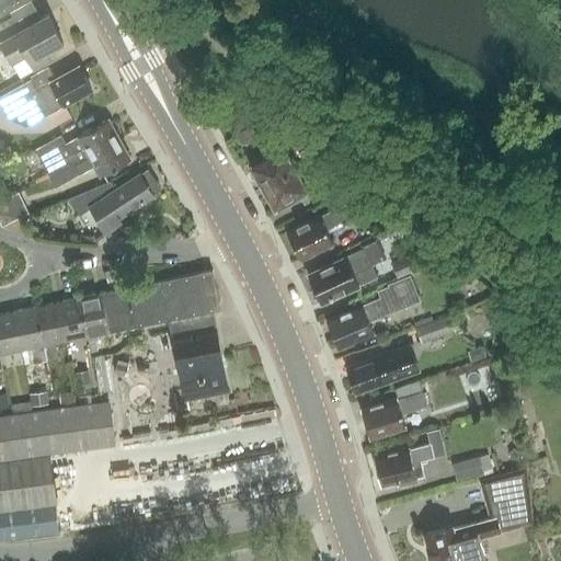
[(0,0),(0,16),(30,0),(0,0)]
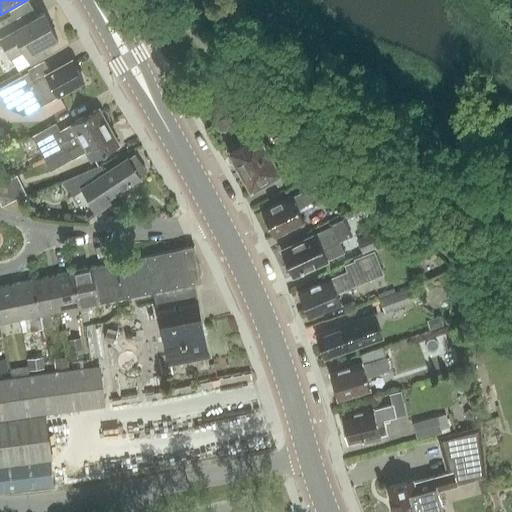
[(58,41),(43,14),(18,28),(12,16),(0,22),(0,48),(5,46),(11,57),(23,50),(31,64),(46,56),(42,49),(58,41)]
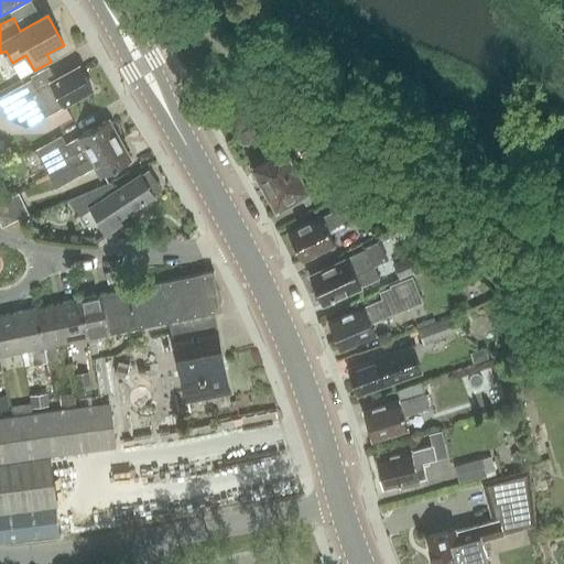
[(91,90),(79,67),(52,83),(39,90),(33,79),(0,96),(0,98),(10,118),(40,101),(47,116),(65,106),(64,105),(91,90)]
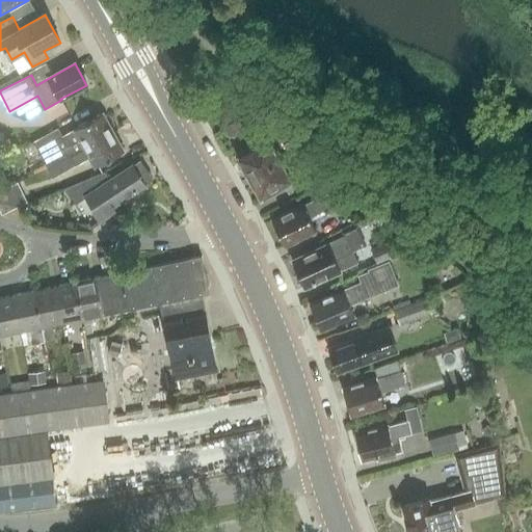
[(47,167),(113,133),(103,113),(74,130),(62,137),(58,129),(33,142),(47,167)]
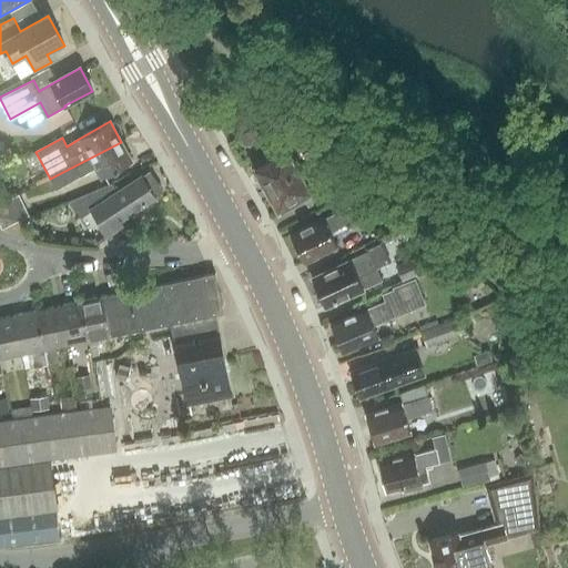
[(259,125),(247,132),(253,141),(254,143),(265,137),(264,135),(259,125)]
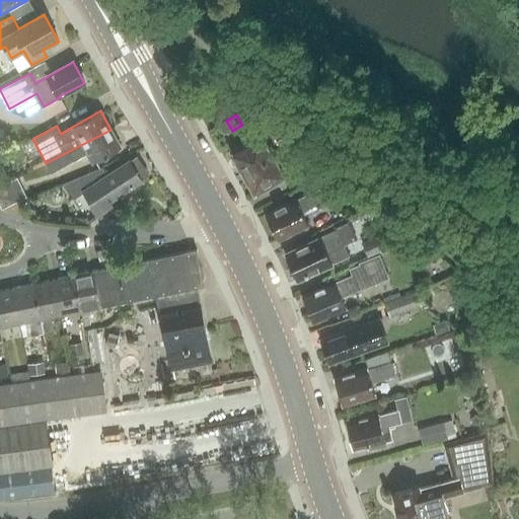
[(110,130),(46,163),(52,173),(87,154),(92,164),(121,148),(110,130)]
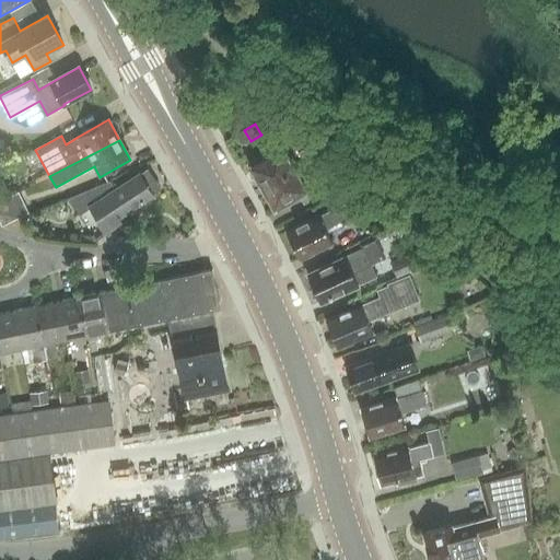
[(263,187),(298,166),(292,156),(288,159),(280,146),(248,164),(263,187)]
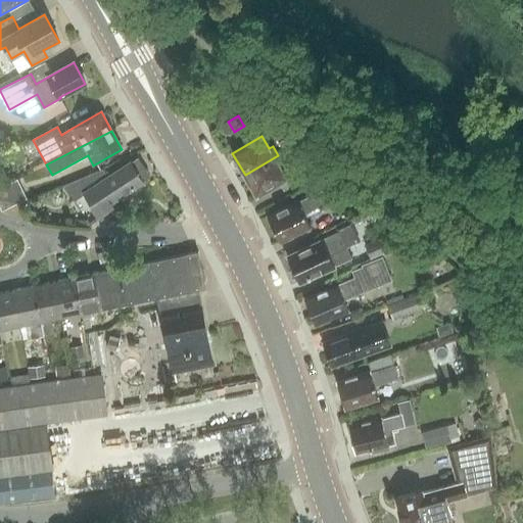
[(283,153),(293,147),(284,140),(278,144),(283,153)]
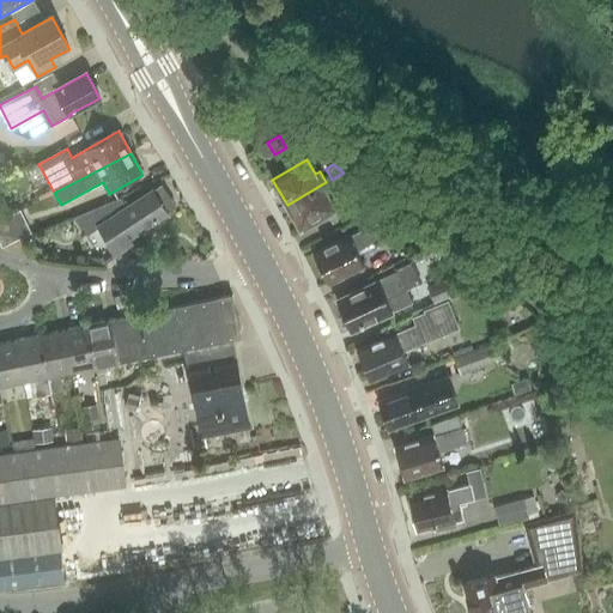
[(337,187),(339,186),(351,178),(344,173),(332,180),(337,187)]
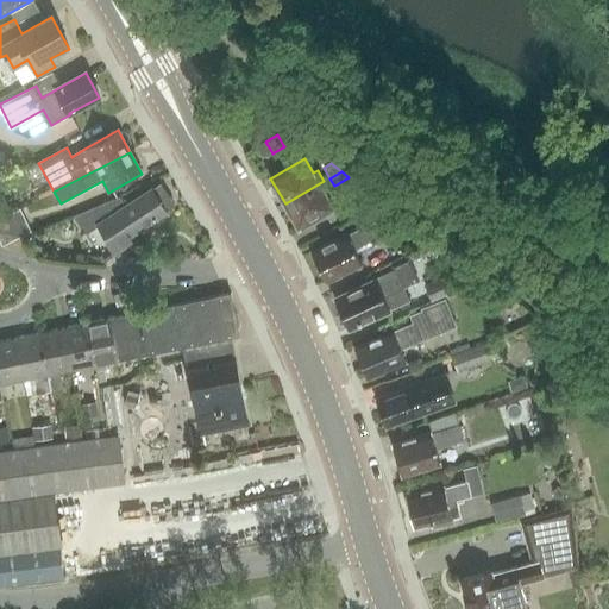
[(300,230),(334,209),(326,194),(330,192),(324,181),(286,203),(300,230)]
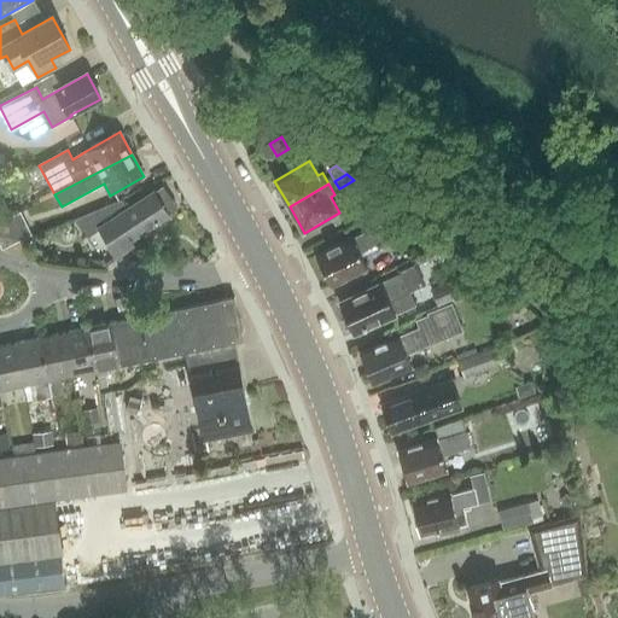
[(174,211),(159,190),(128,210),(122,200),(75,221),(87,238),(99,231),(120,260),(136,246),(132,239),(174,211)]
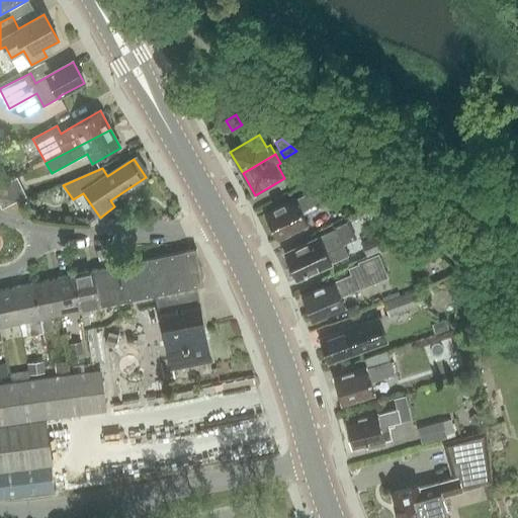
[(320,203),(330,198),(320,178),(310,183),(314,191),(295,199),(265,214),(277,240),(308,225),(301,212),(320,203)]
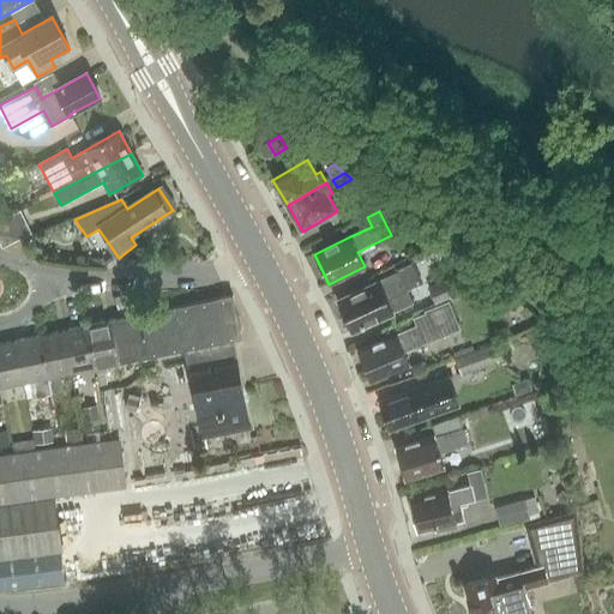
[(0,244),(1,247),(17,240),(5,217),(0,220),(0,244)]
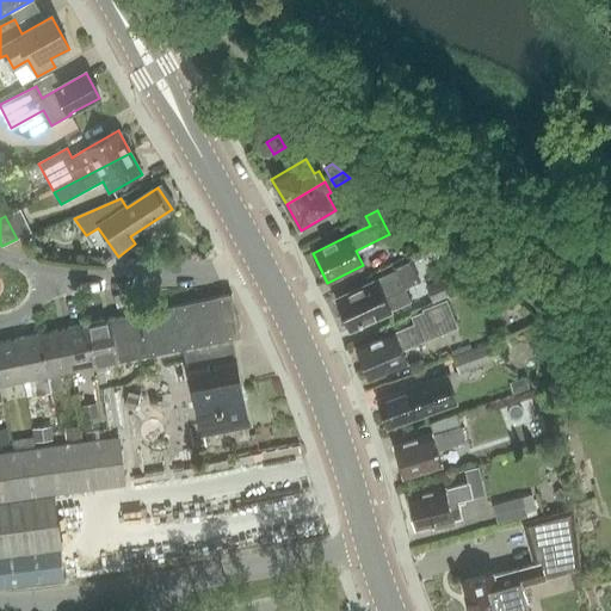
[(376,282),(335,300),(350,331),(392,312),(411,303),(405,289),(418,284),(408,263),(395,269),(396,271),(376,281),(376,282)]
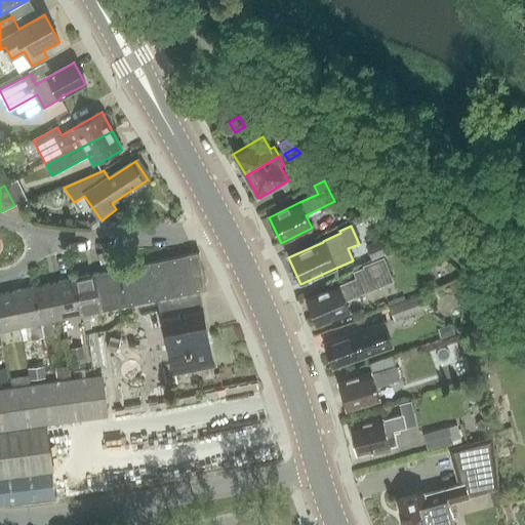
[(364,244),(371,259),(402,245),(396,230),(364,244)]
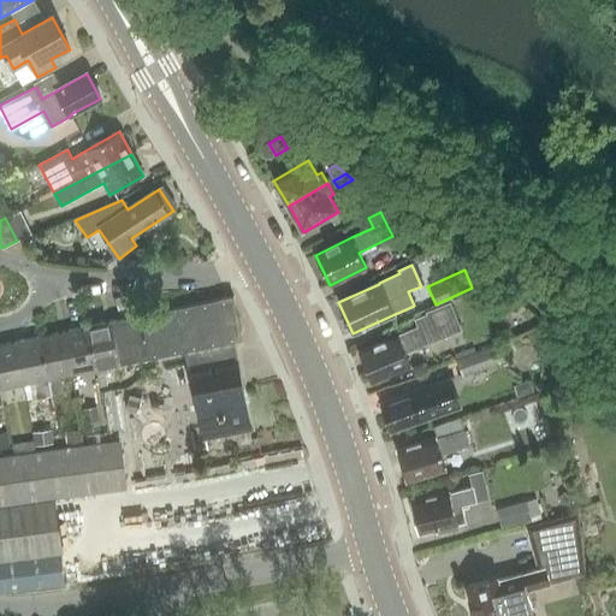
[(111,323),(119,365),(243,339),(234,297),(111,323)]
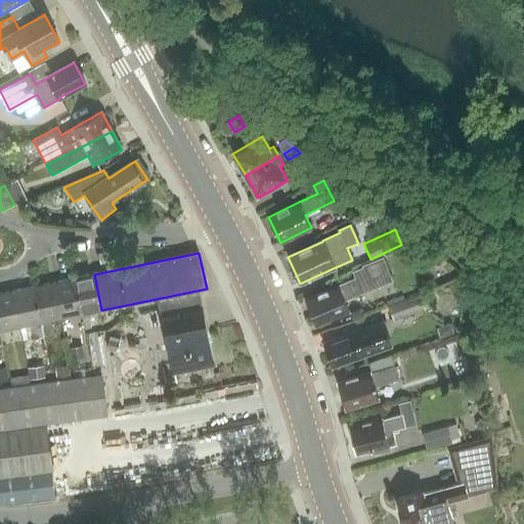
[(384,259),(370,264),(354,270),(357,278),(339,286),(338,286),(306,298),(316,324),(349,312),(344,300),(379,287),(393,280),(384,259)]
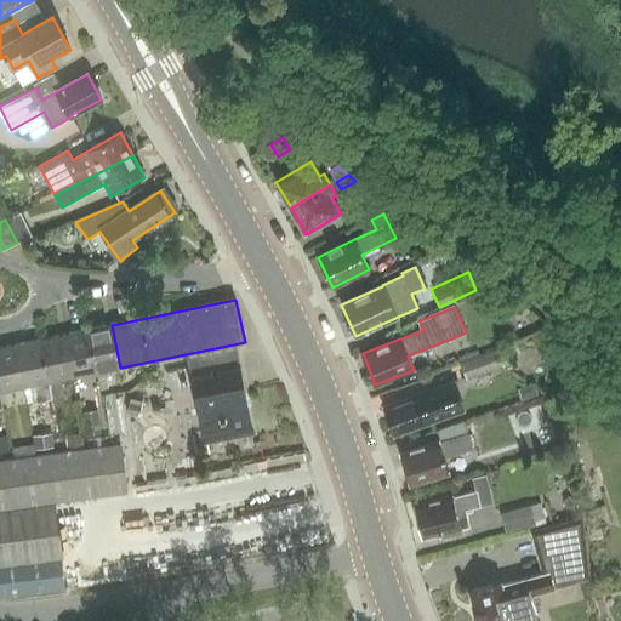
[(107,371),(120,368),(112,325),(87,330),(96,374),(101,389),(108,388),(106,377),(108,377),(107,371)]
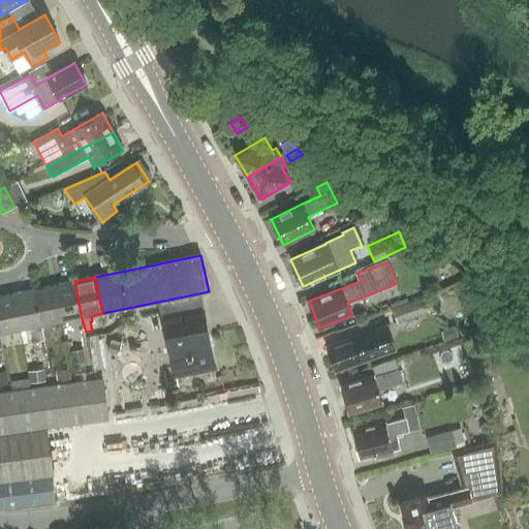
[(62,322),(82,318),(74,281),(55,285),(62,322)]
